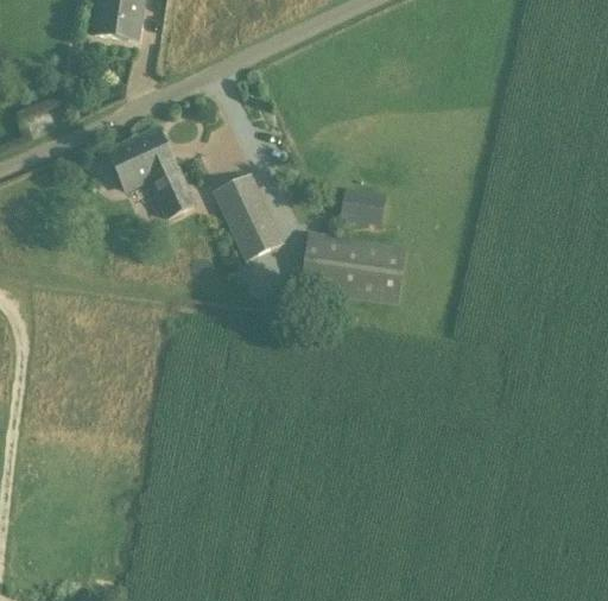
[(137,38),(143,0),(96,0),(93,31),(137,38)]
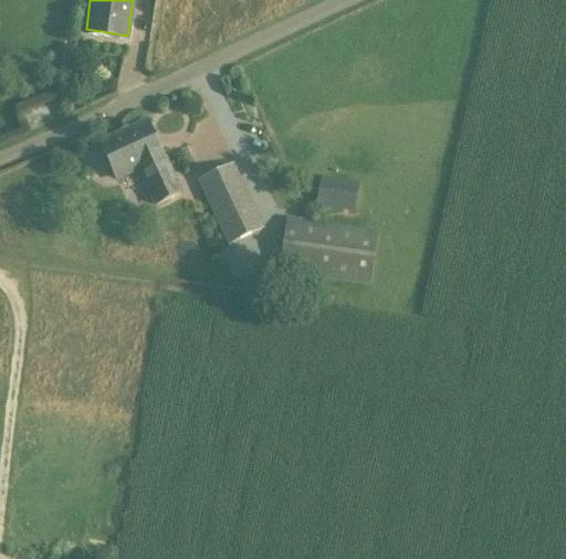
[(181,190),(164,154),(147,117),(98,139),(116,176),(137,166),(154,203),(181,190)]
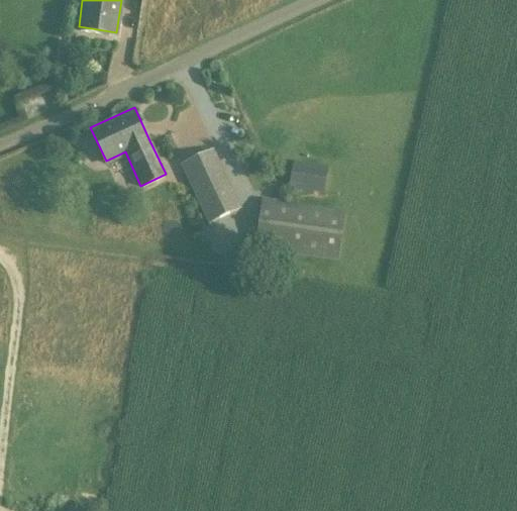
[(213,145),(180,161),(208,220),(241,205),(213,145)]
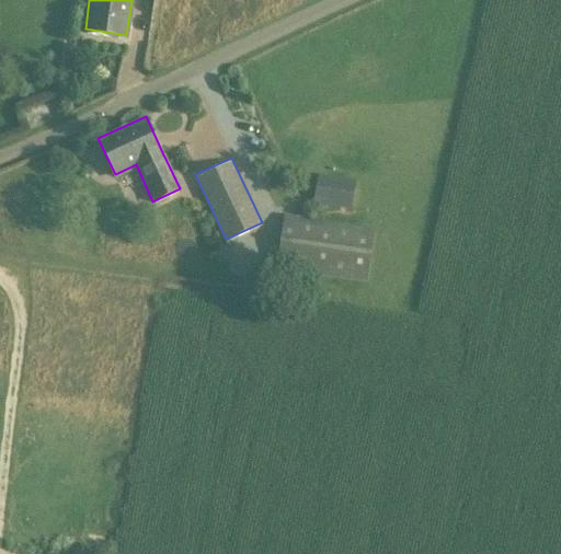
[(353,177),(319,172),(315,199),(348,205),(353,177)]
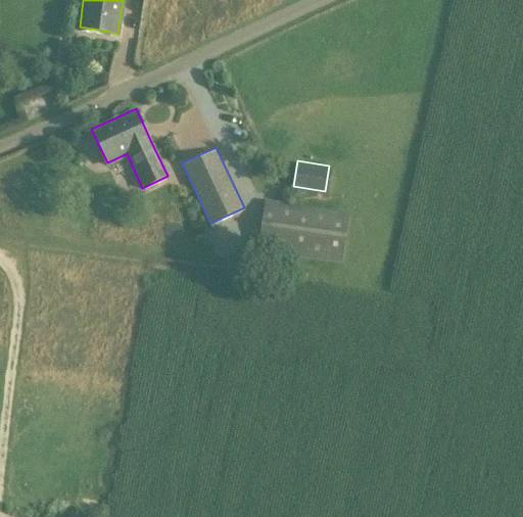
[(348,208),(265,197),(257,249),(341,260),(348,208)]
